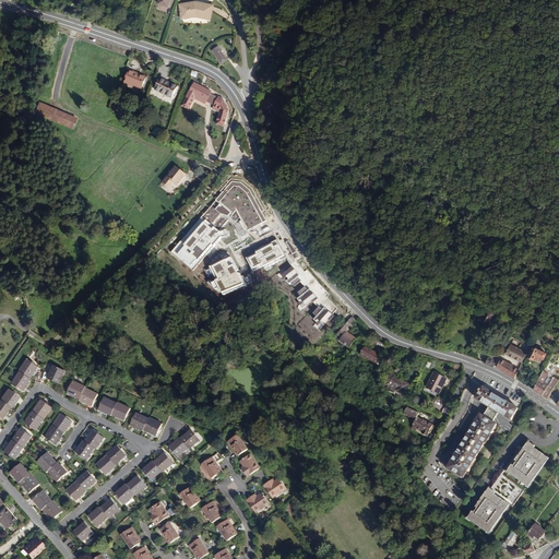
[(207,19),(211,7),(198,2),(193,1),(178,3),(180,16),(192,14),(195,15),(207,19)]
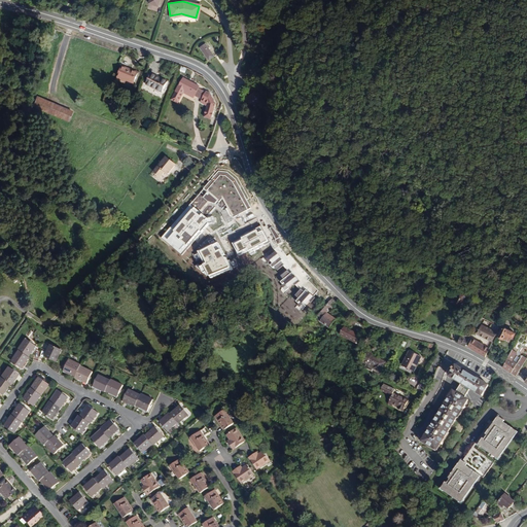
[(215,56),(205,41),(199,45),(209,60),(215,56)]
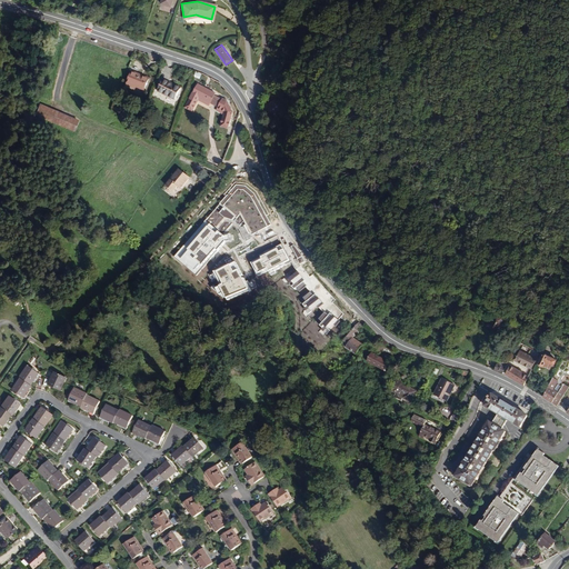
[(143,90),(149,79),(132,72),(126,87),(135,91),(137,88),(143,90)]
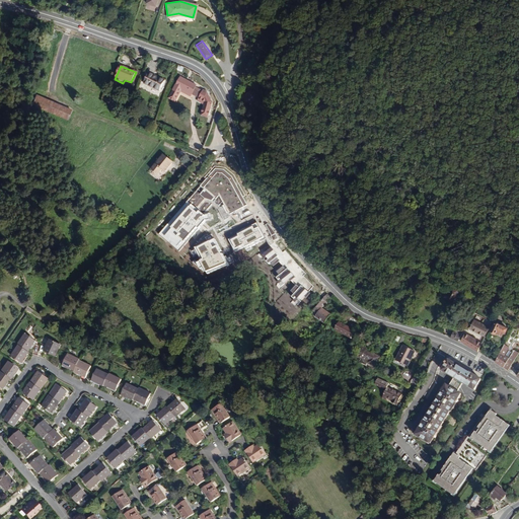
[(159,91),(164,80),(149,73),(144,83),(159,91)]
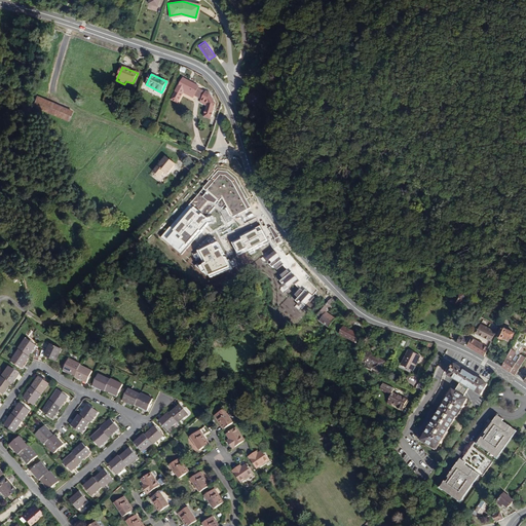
[(198,90),(200,87),(183,78),(172,101),(178,104),(183,94),(185,90),(195,97),(198,90)]
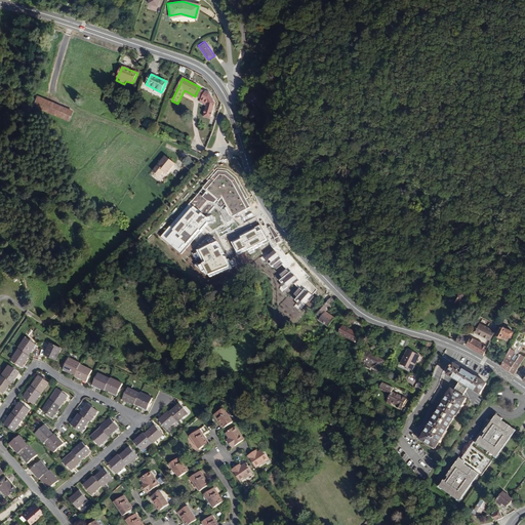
[(195,96),(185,90),(183,93),(193,98),(195,96)]
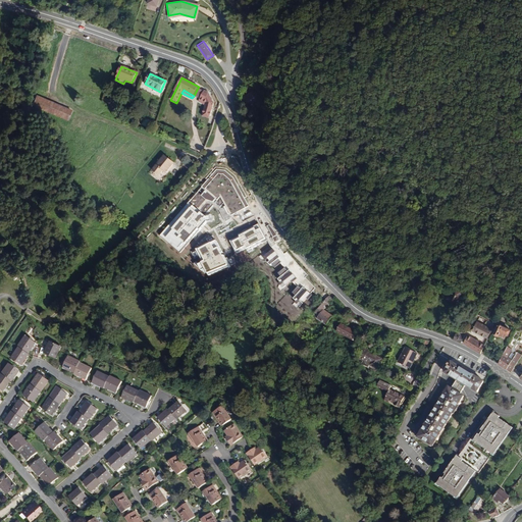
[(201,99),(204,93),(197,90),(194,96),(201,99)]
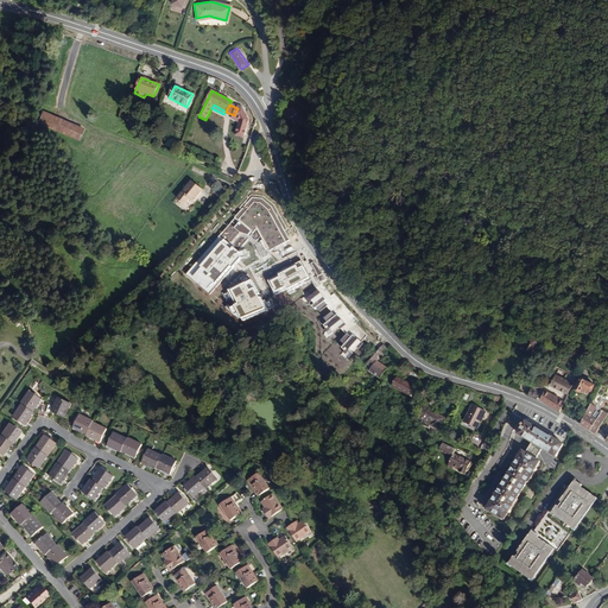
[(301,116),(295,106),(287,112),(293,121),(301,116)]
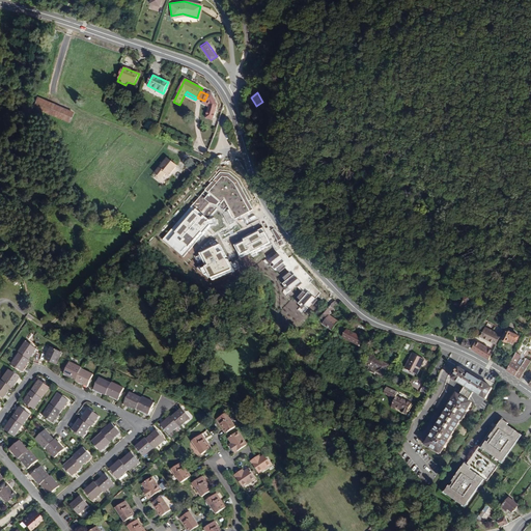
[(218,107),(212,94),(210,93),(208,95),(204,102),(204,103),(211,106),(210,108),(206,119),(214,121),(218,107)]
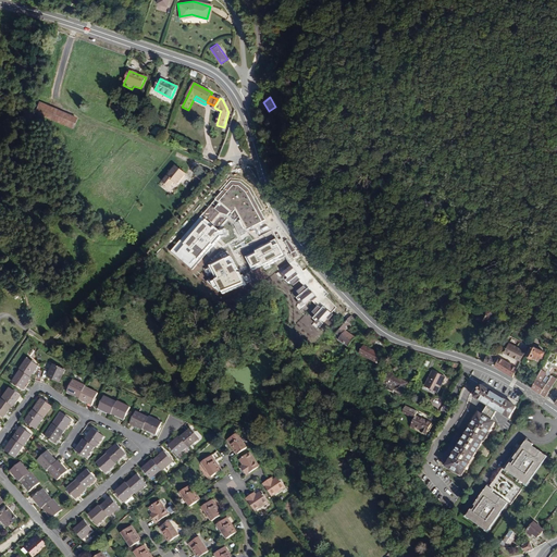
[(76,119),(38,102),(34,113),(72,130),(76,119)]
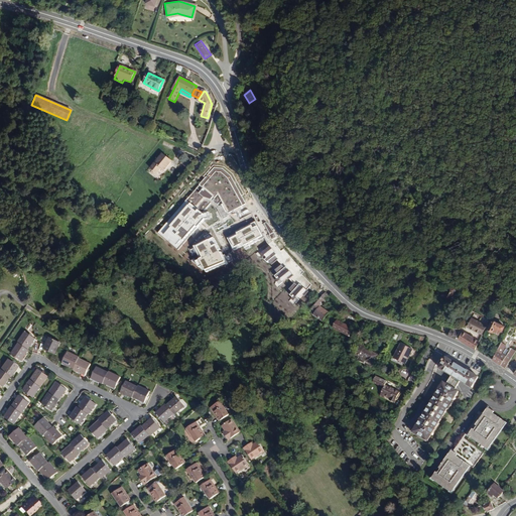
[(140,124),(147,126),(149,119),(142,117),(140,124)]
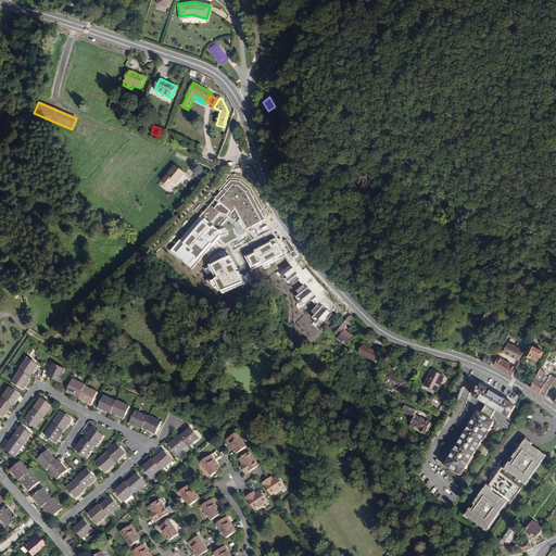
[(168,192),(184,172),(175,165),(159,186),(168,192)]
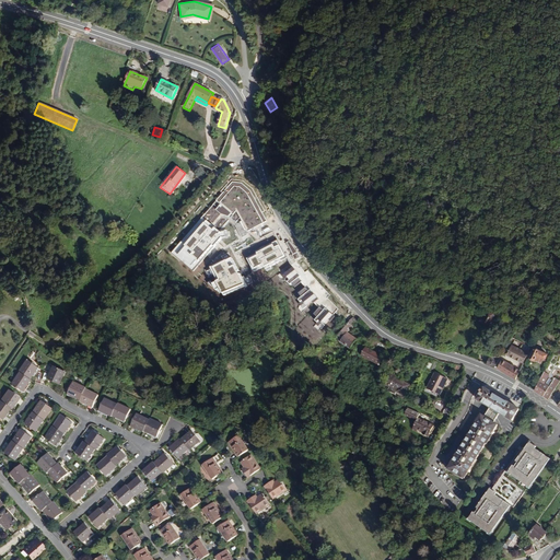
[(149,212),(153,206),(148,201),(142,207),(149,212)]
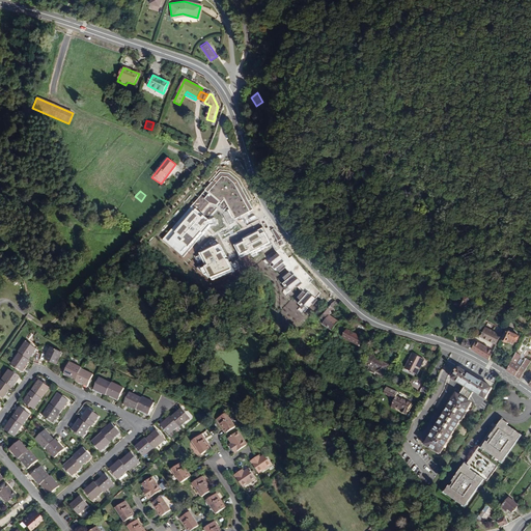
[(106,210),(110,204),(104,200),(100,206),(106,210)]
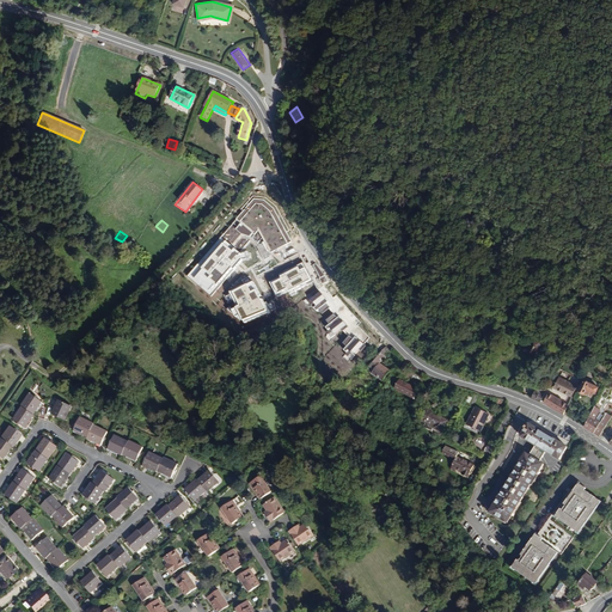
[(422,338),(429,328),(422,323),(410,340),(418,346),(423,340),(422,338)]
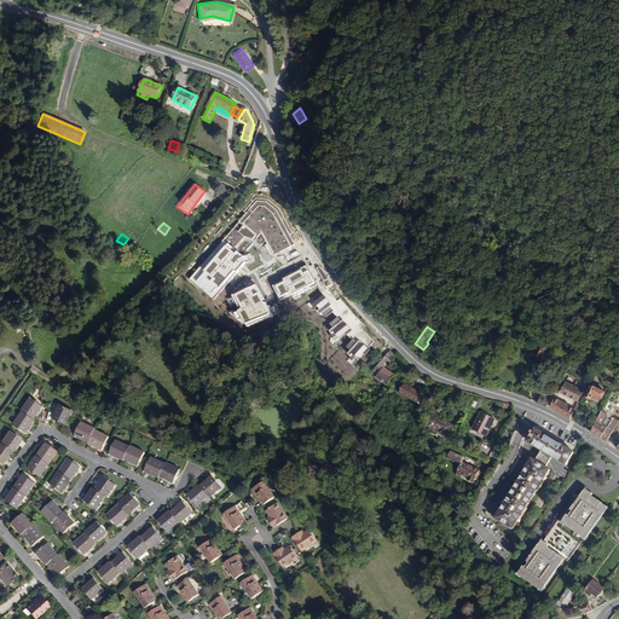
[(438,353),(443,346),(437,342),(432,350),(438,353)]
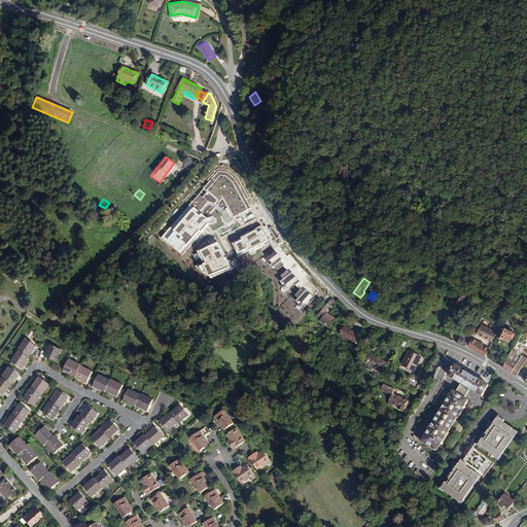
[(463,307),(468,296),(461,292),(459,294),(456,293),(452,302),(463,307)]
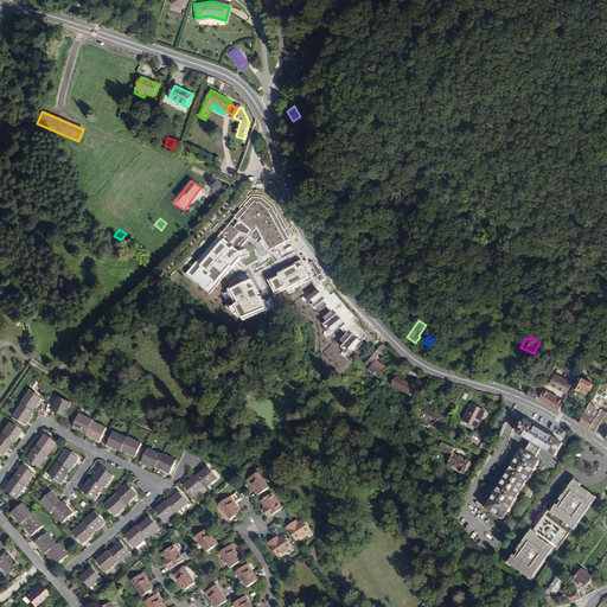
[(387,368),(376,360),(385,349),(382,345),(364,366),(368,372),(369,371),(379,378),(387,368)]
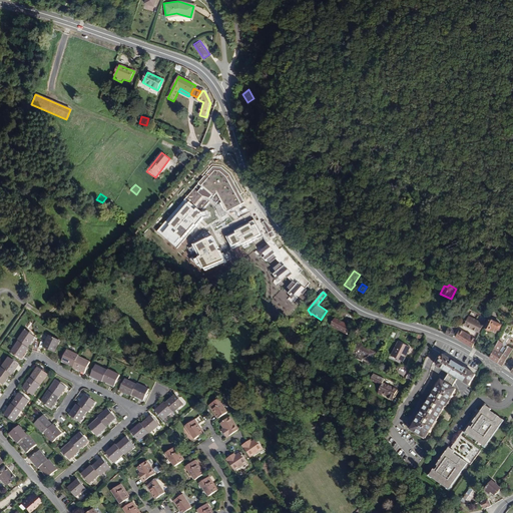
[(348,335),(352,327),(335,318),(331,327),(348,335)]
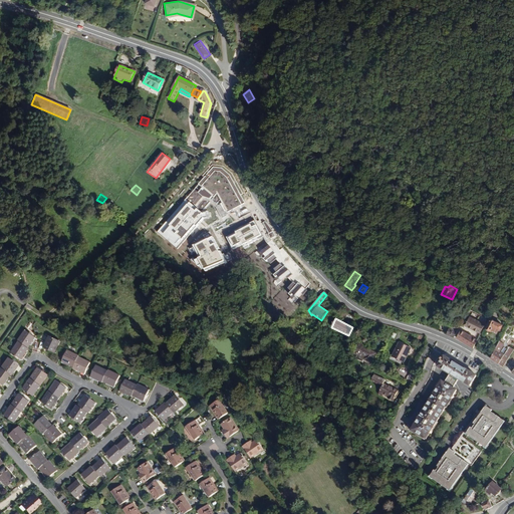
[(482,330),(477,327),(480,320),(475,318),(471,324),(467,323),(465,327),(480,334),(482,330)]
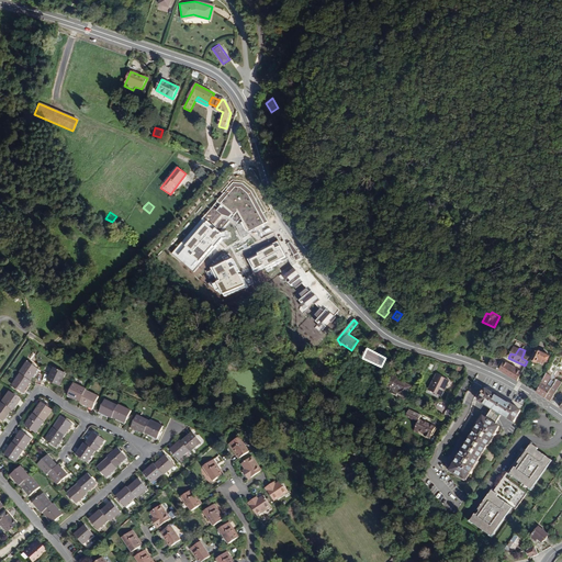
[(549,360),(551,355),(537,348),(532,359),(538,361),(539,360),(544,363),(547,359),(549,360)]
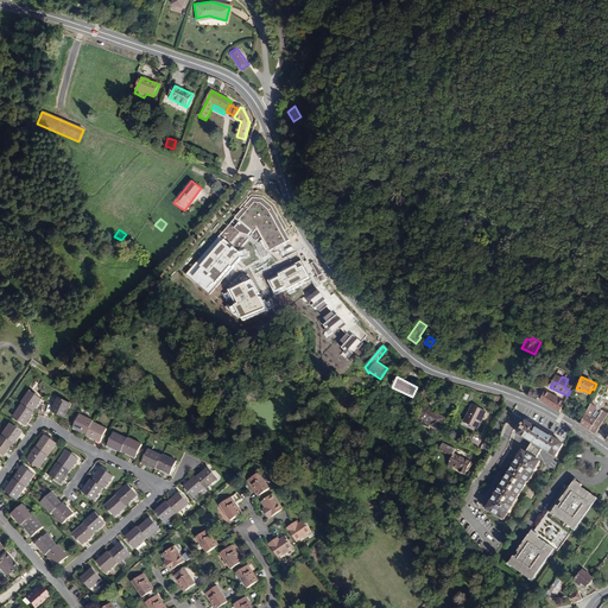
[(538,399),(543,390),(537,387),(537,390),(532,387),(530,396),(538,399)]
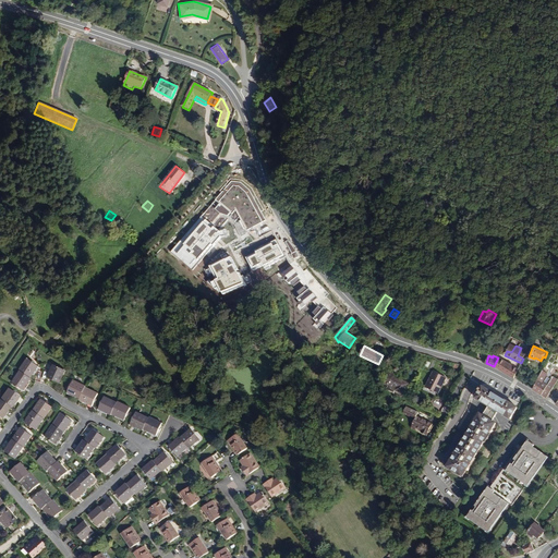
[(31,378),(38,366),(26,358),(19,370),(20,371),(31,378)]
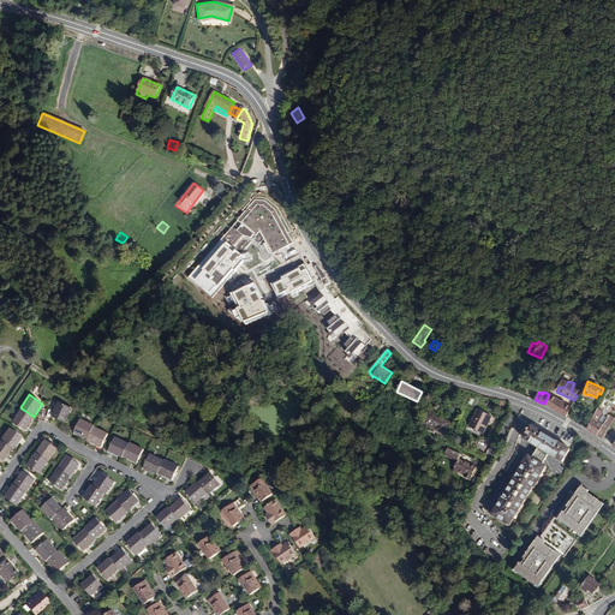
[(572,406),(551,394),(547,405),(551,406),(567,416),(572,406)]
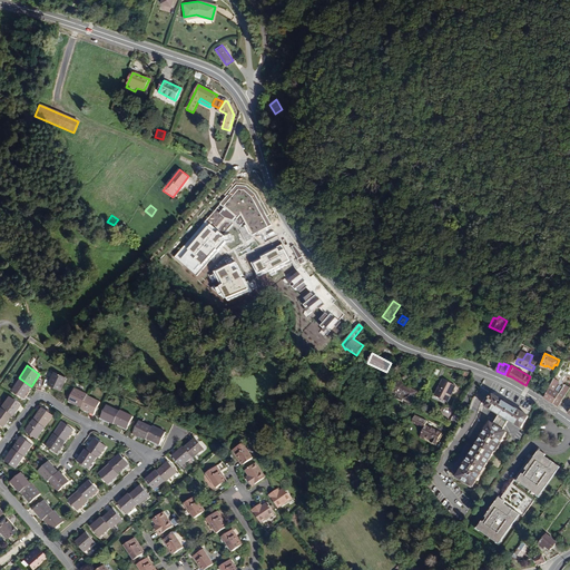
[(61,392),(67,379),(53,373),(47,386),(61,392)]
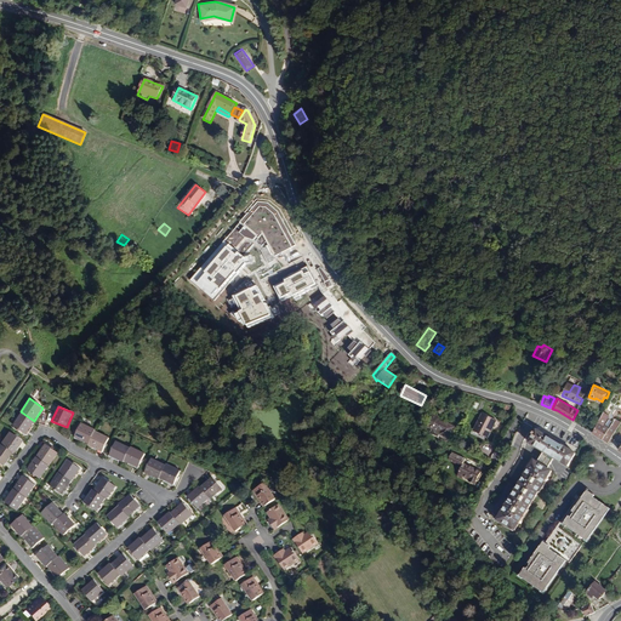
[(26,434),(35,422),(34,421),(22,412),(12,426),(26,434)]
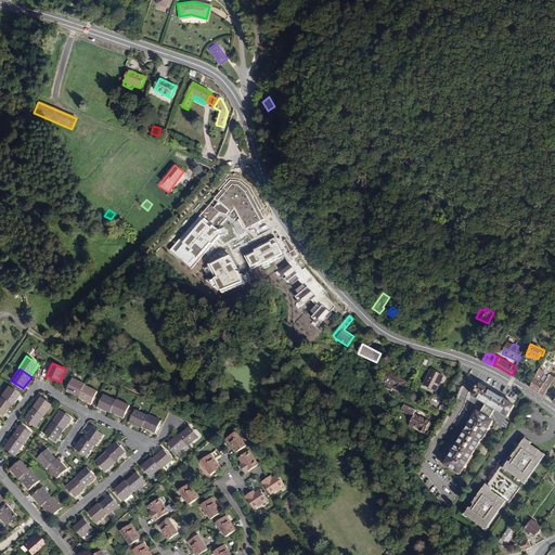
[(437,389),(443,375),(430,370),(424,384),(437,389)]
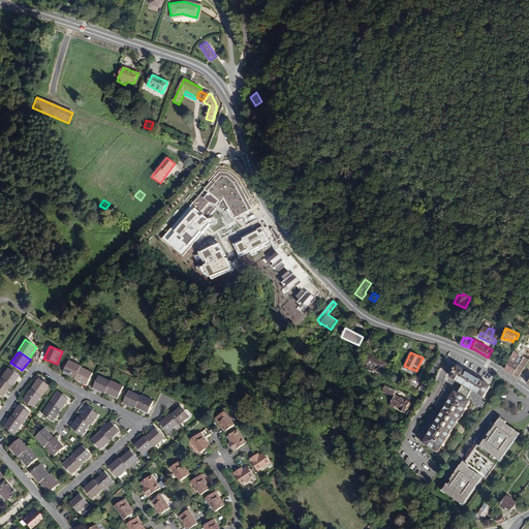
[(382,374),(387,364),(373,356),(373,355),(370,353),(365,364),(369,366),(367,369),(373,372),(374,370),(382,374)]
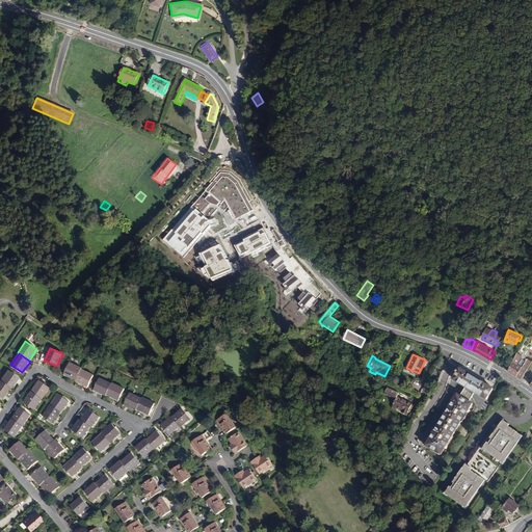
[(521,378),(531,361),(528,358),(523,366),(516,376),(521,378)]
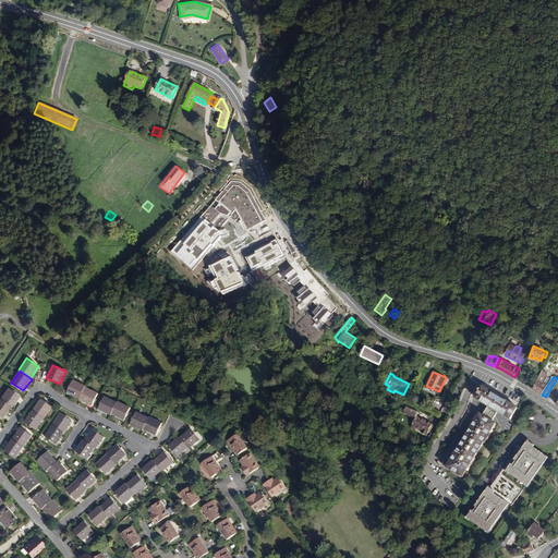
[(542,395),(548,384),(544,381),(538,378),(533,389),(542,395)]
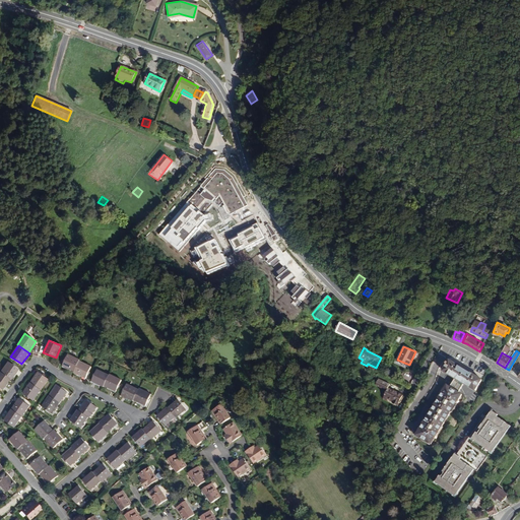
[(510,371),(519,353),(519,352),(509,370),(510,371)]
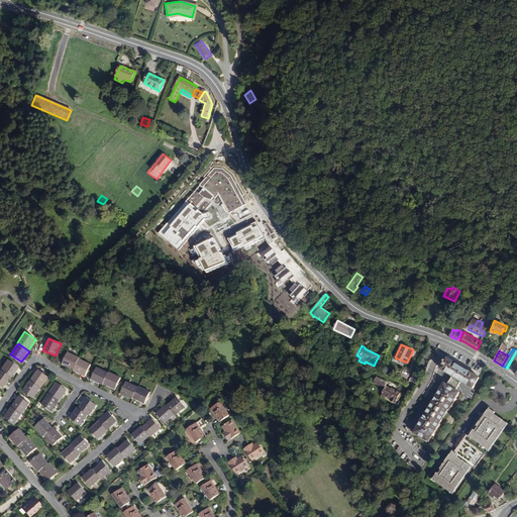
[(80,357),(68,352),(62,364),(74,370),(79,359),(80,357)]
